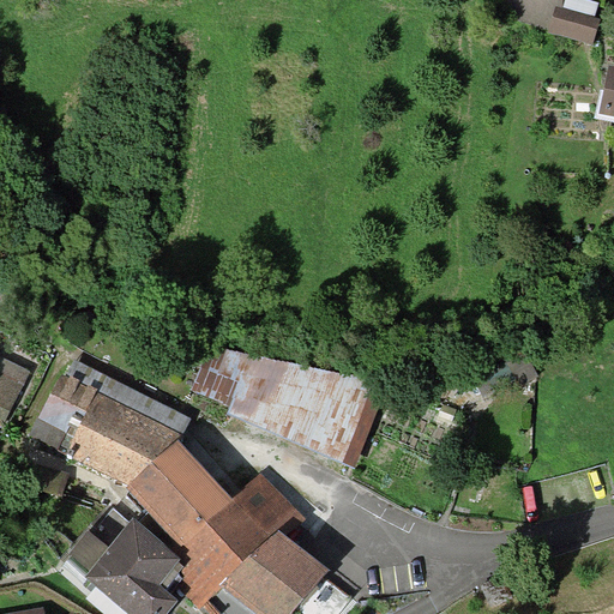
[(557,6),(549,34),(594,46),(601,19),(557,6)]
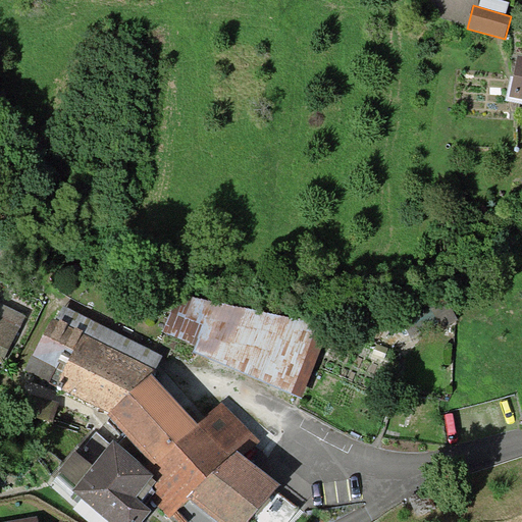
[(521,58),(518,58),(510,99),(521,101),(521,58)]
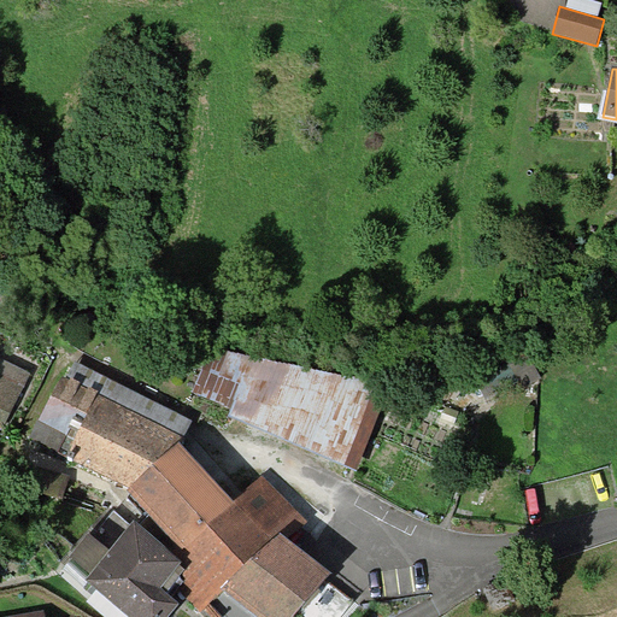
[(0,428),(3,429),(29,375),(0,360),(0,428)]
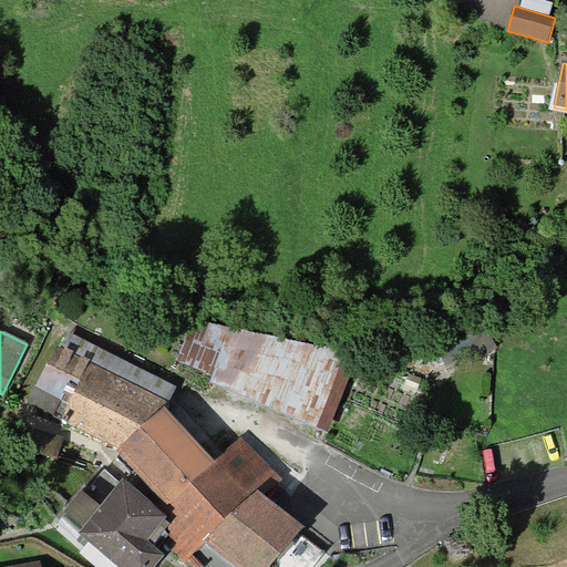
[(178,389),(69,333),(61,350),(57,349),(30,404),(64,424),(122,451),(166,412),(172,406),(169,404),(178,389)]
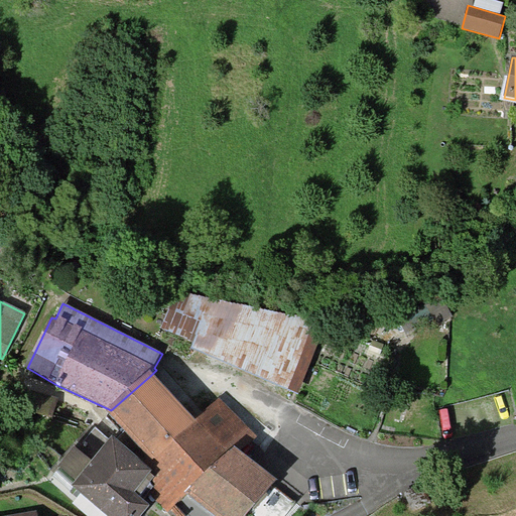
[(212,305),(194,350),(298,393),(326,325),(212,305)]
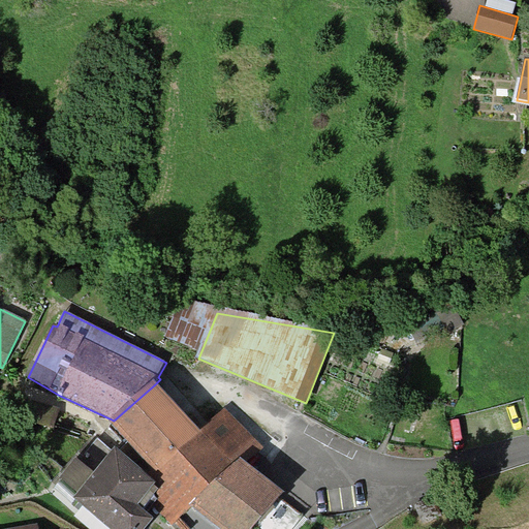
[(176,315),(167,338),(195,349),(204,327),(176,315)]
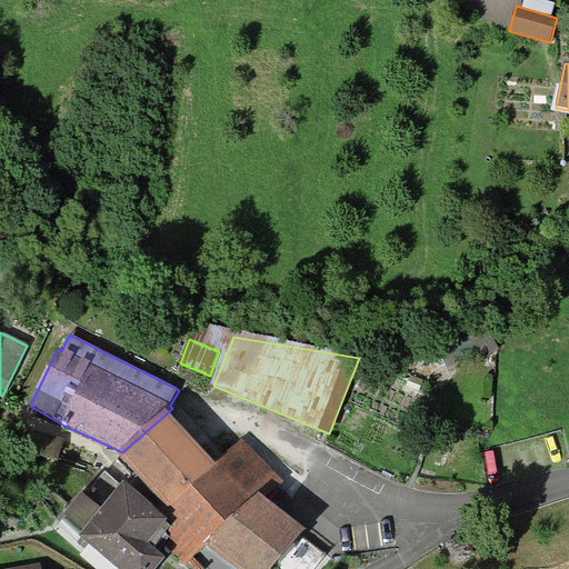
[(129,490),(159,516),(215,466),(167,413),(122,452),(118,457),(138,478),(129,490)]
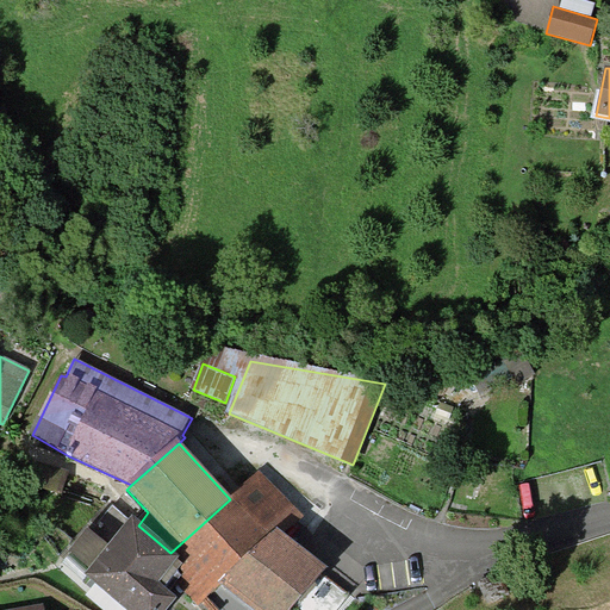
[(31,459),(24,483),(63,495),(70,472),(31,459)]
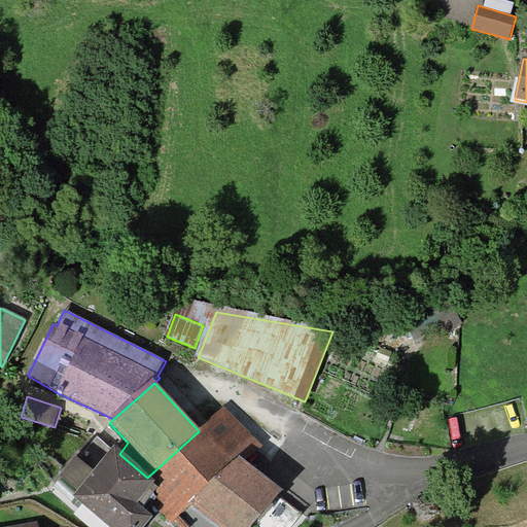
[(199,431),(147,478),(160,489),(154,495),(157,498),(152,503),(171,523),(190,504),(237,461),(242,465),(264,447),(224,409),(199,431)]
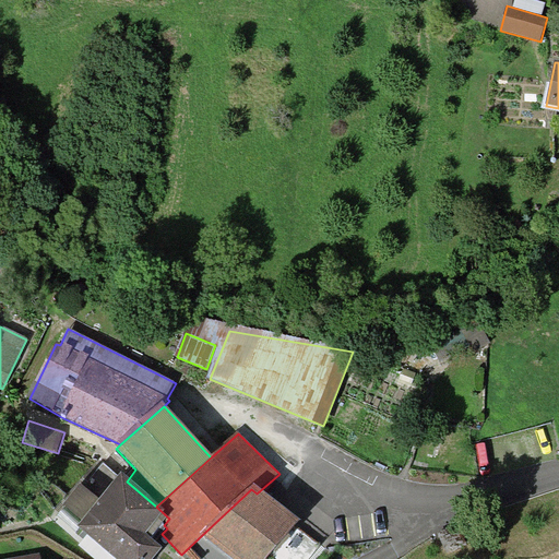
[(84,523),(80,527),(116,558),(155,558),(163,551),(151,540),(164,525),(169,519),(156,507),(127,482),(122,477),(102,502),(84,523)]
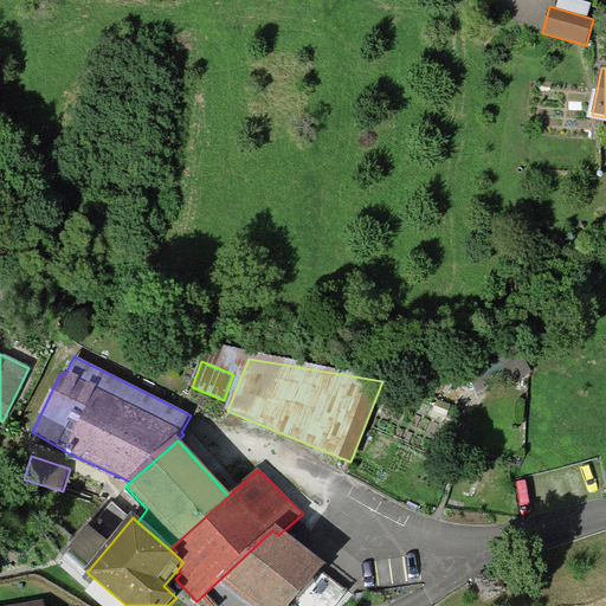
[(69,548),(91,567),(110,545),(88,527),(69,548)]
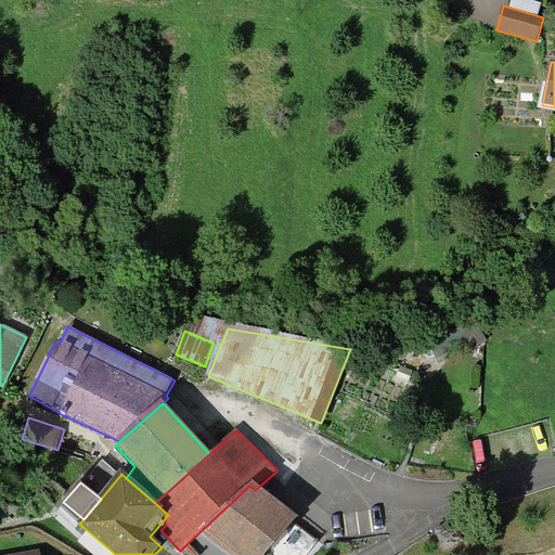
[(255,490),(249,486),(201,531),(232,554),(265,554),(269,552),(294,527),(298,523),(255,490)]
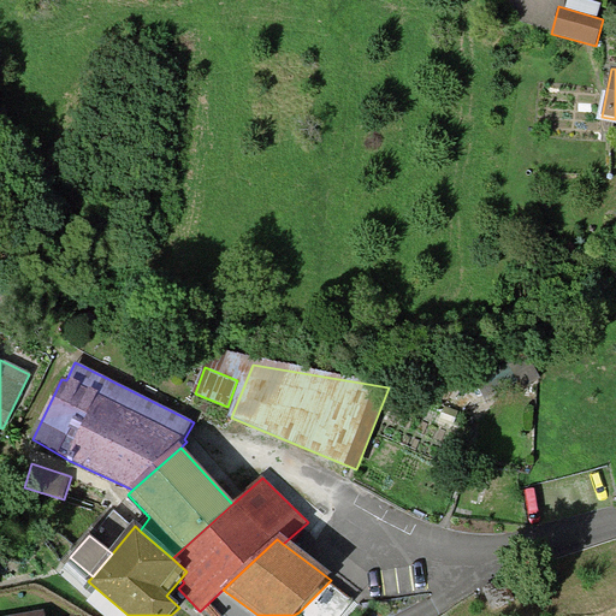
[(326,585),(298,612),(302,615),(343,615),(353,606),(326,585)]
